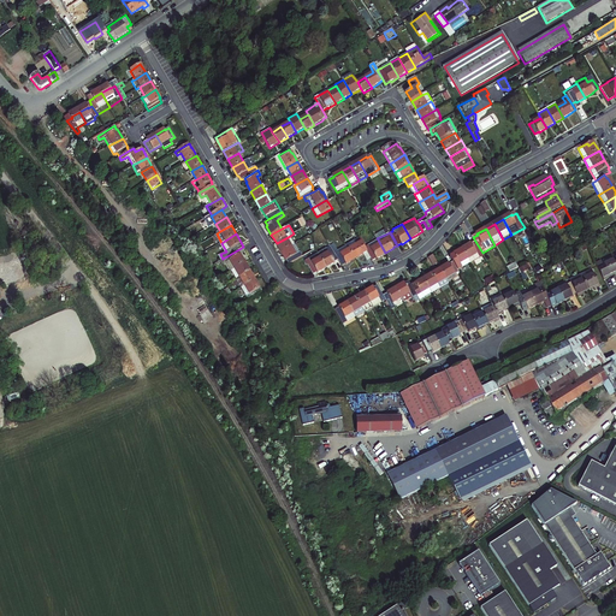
[(282,252),(295,244),(290,236),(277,243),(282,252)]
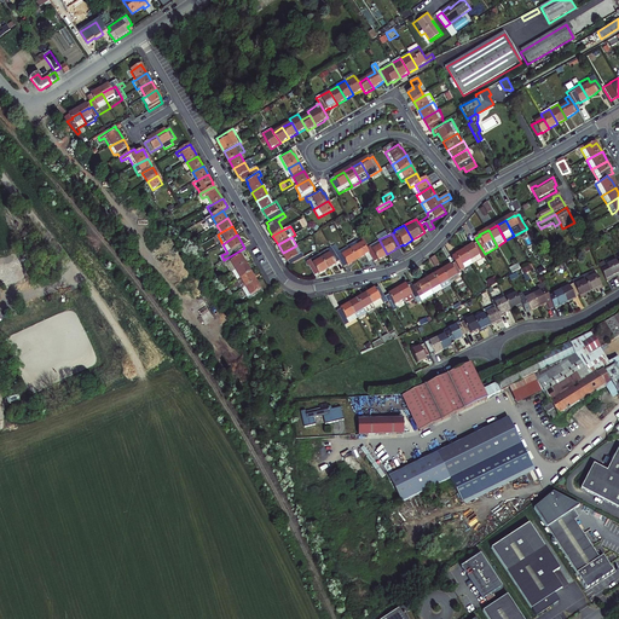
[(365,254),(369,252),(362,239),(350,246),(357,260),(365,254)]
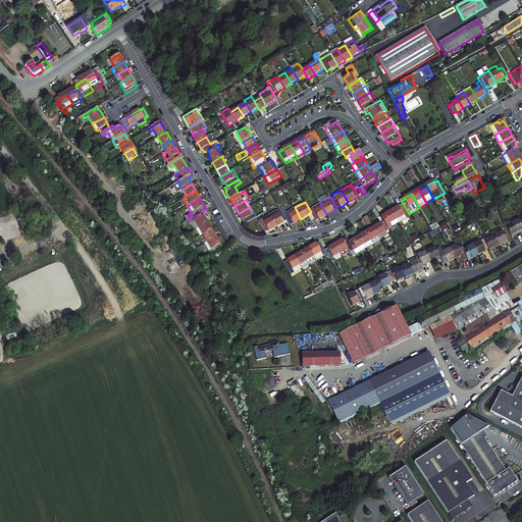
[(320,218),(326,214),(320,203),(313,207),(314,210),(311,212),(315,220),(319,218),(320,218)]
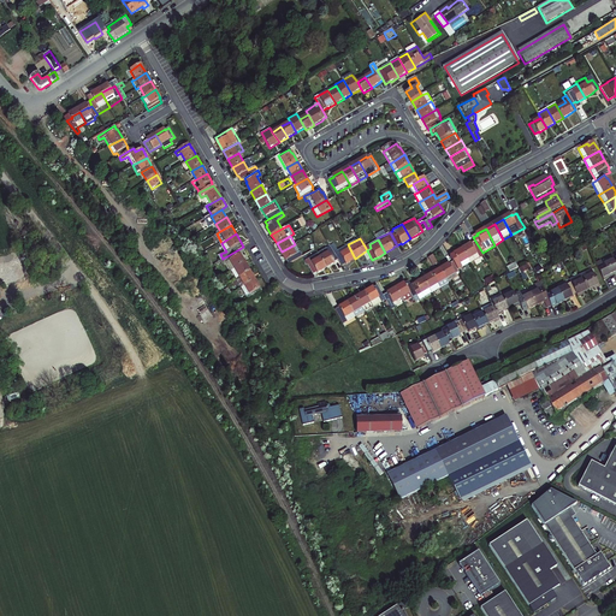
[(472,244),(463,249),(469,260),(472,265),(485,256),(483,253),(477,243),(472,246),(472,244)]
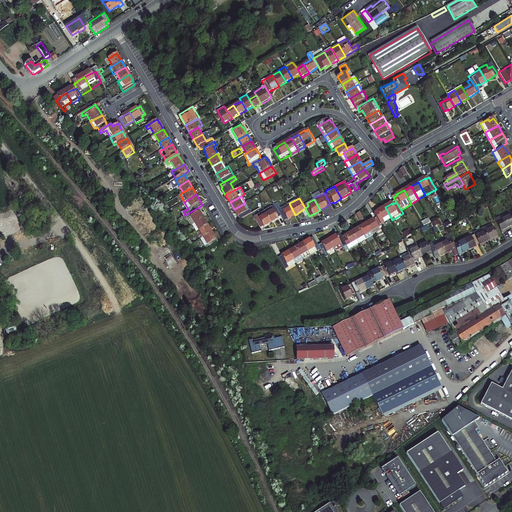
[(245,203),(234,209),(238,216),(239,216),(241,220),(252,213),(250,209),(249,210),(245,203)]
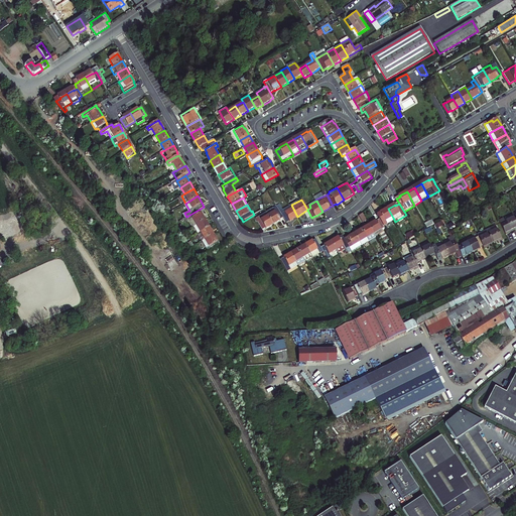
[(281,205),(278,207),(284,218),(287,222),(290,220),(291,220),(297,217),(291,205),(284,210),(281,205)]
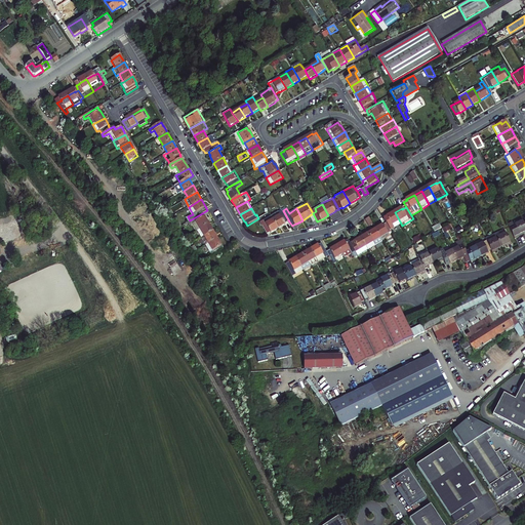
[(283,210),(272,216),(279,229),(286,224),(289,221),(283,210)]
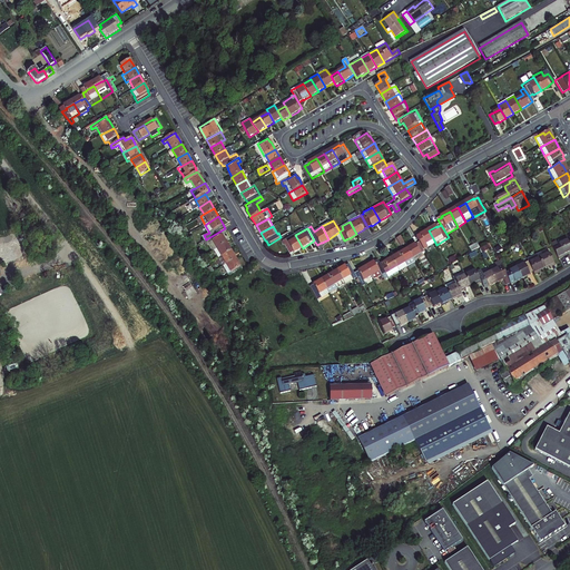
[(428,244),(434,241),(429,231),(422,235),(418,238),(421,243),(425,251),(430,248),(428,244)]
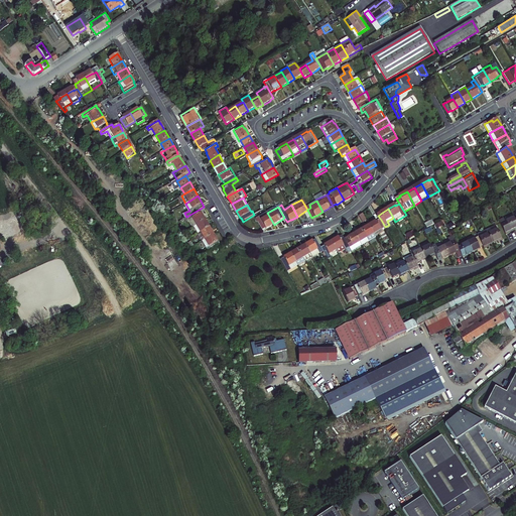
[(201,213),(199,210),(186,217),(189,220),(192,227),(206,220),(202,213),(201,213)]
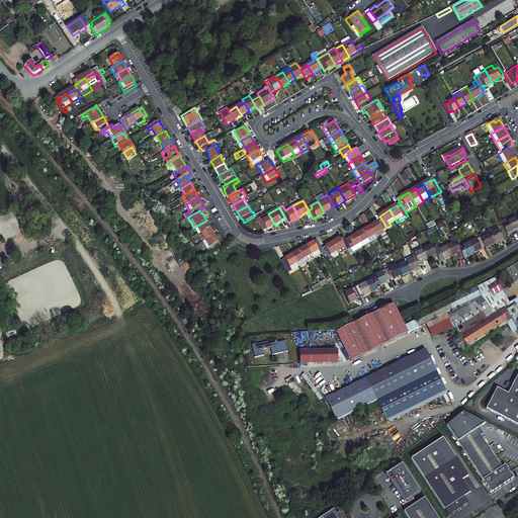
[(275,226),(268,213),(258,220),(265,231),(268,229),(268,230),(275,226)]
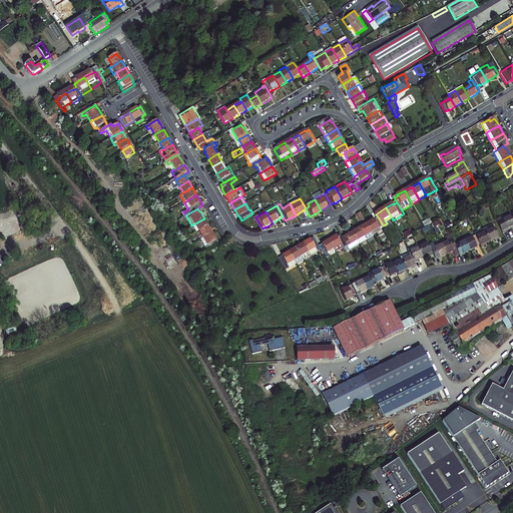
[(512,225),(512,221),(511,216),(502,220),(500,216),(495,218),(502,232),(511,228),(510,227),(512,225)]
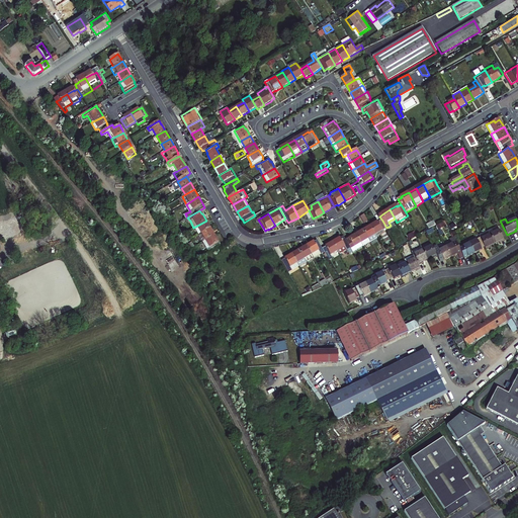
[(201,233),(210,228),(206,221),(193,228),(198,235),(201,233)]
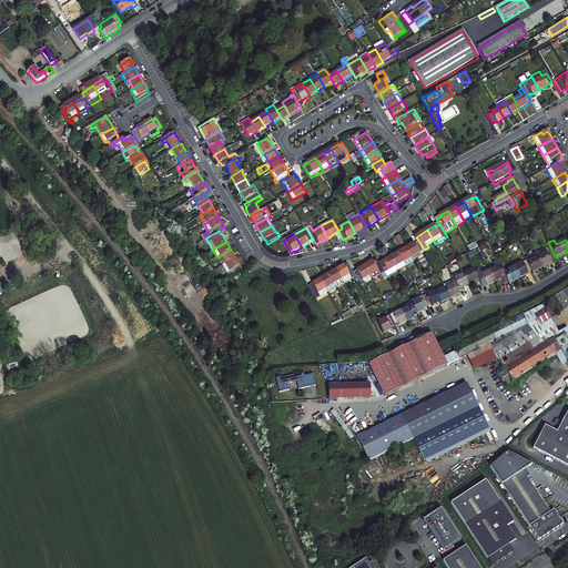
[(414,244),(407,247),(413,257),(425,251),(424,250),(419,242),(414,244)]
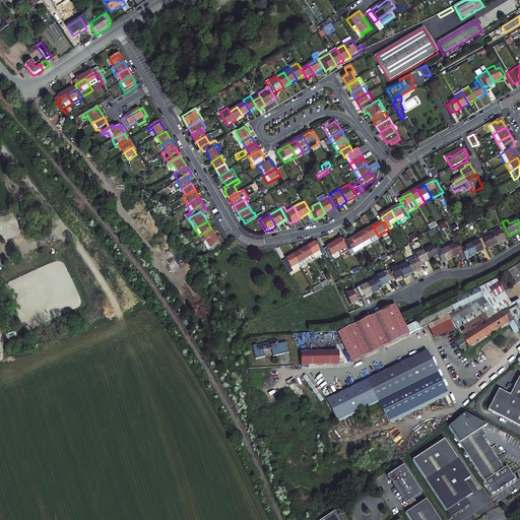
[(439,225),(437,221),(429,225),(432,230),(439,225)]
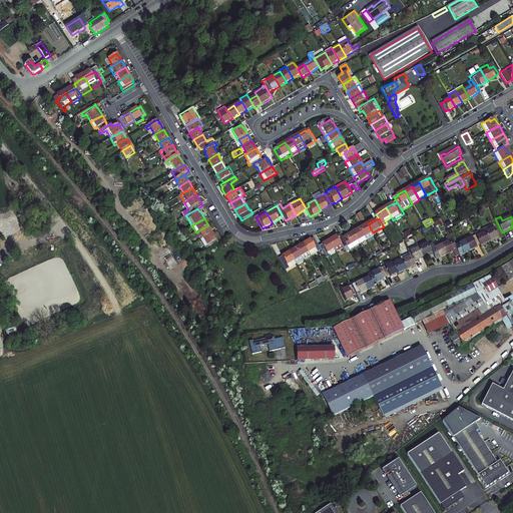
[(368,223),(361,227),(369,240),(375,236),(373,232),(368,223)]
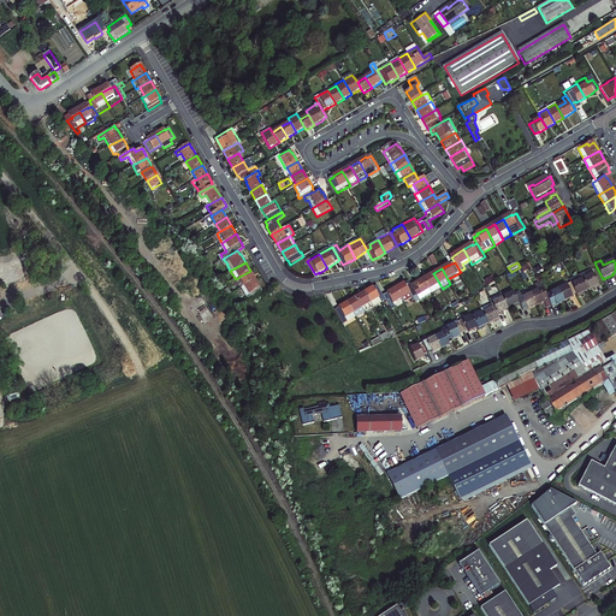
[(255,279),(250,271),(240,277),(244,285),(255,279)]
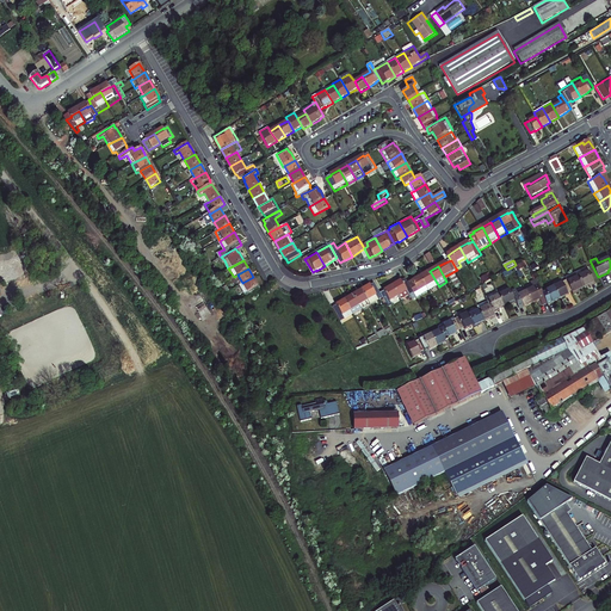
[(587,269),(576,273),(584,289),(588,287),(590,289),(596,285),(587,269)]
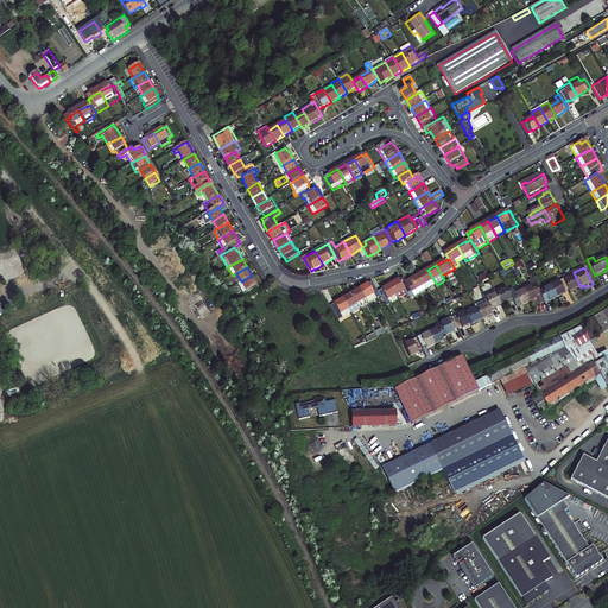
[(428,270),(419,276),(425,286),(428,290),(437,285),(428,270)]
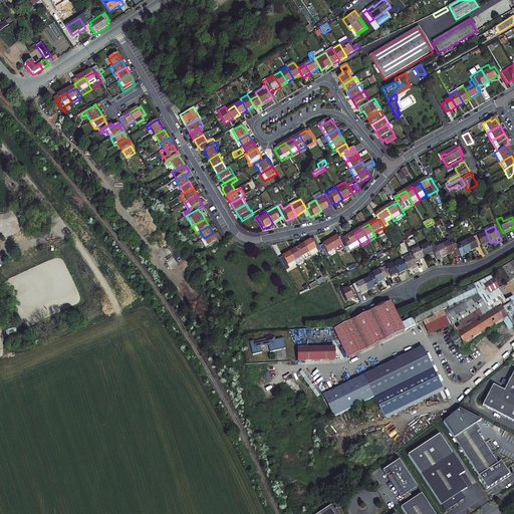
[(491,243),(485,230),(476,234),(477,237),(481,246),(482,249),(488,246),(487,245),(491,243)]
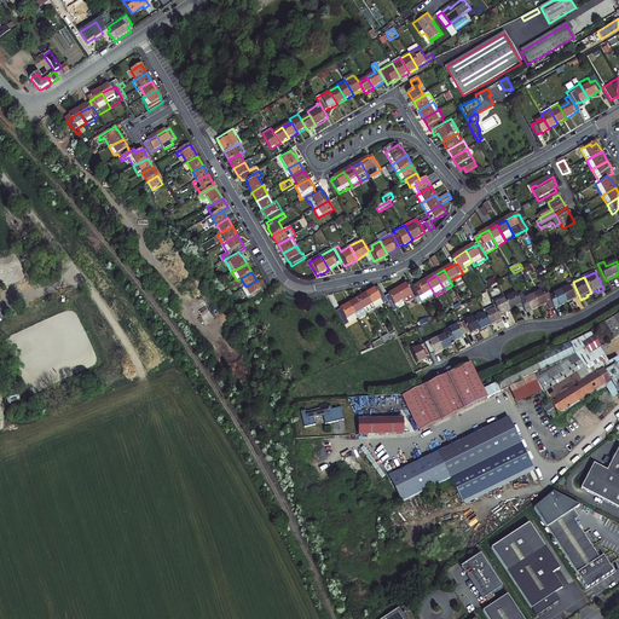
[(261,290),(256,281),(246,287),(242,289),(249,302),(264,294),(261,290)]
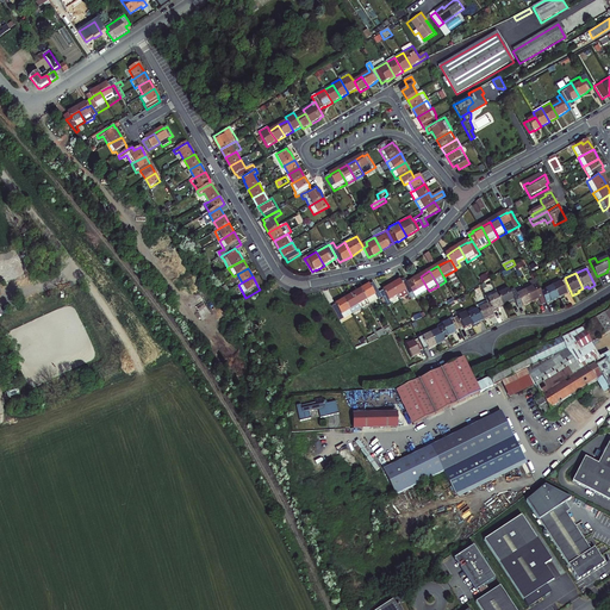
[(414,281),(409,284),(417,298),(429,291),(427,287),(421,277),(412,280),(414,281)]
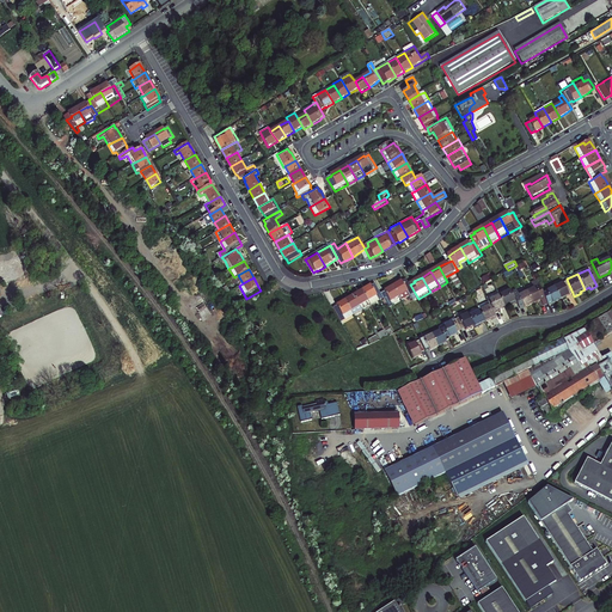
[(402,300),(410,294),(415,301),(418,299),(410,285),(407,280),(403,282),(402,282),(393,287),(399,297),(402,300)]
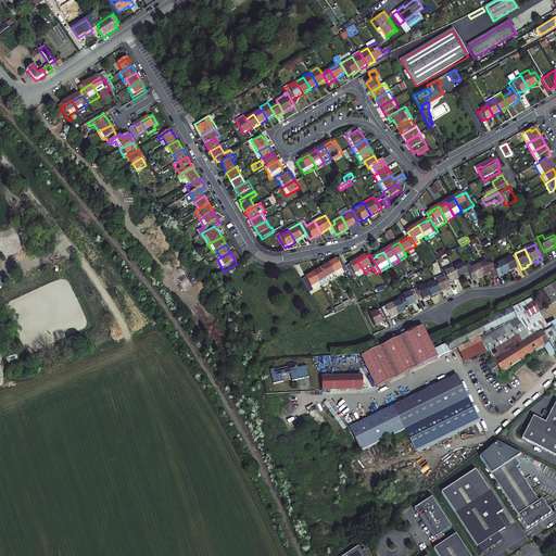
[(497,276),(493,266),(488,254),(483,256),(485,262),(478,265),(483,276),(491,273),(494,277),(497,276)]
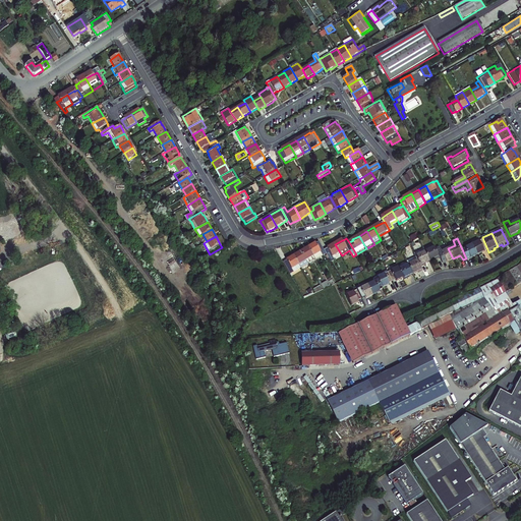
[(485,252),(484,250),(487,249),(483,240),(473,245),(478,255),(485,252)]
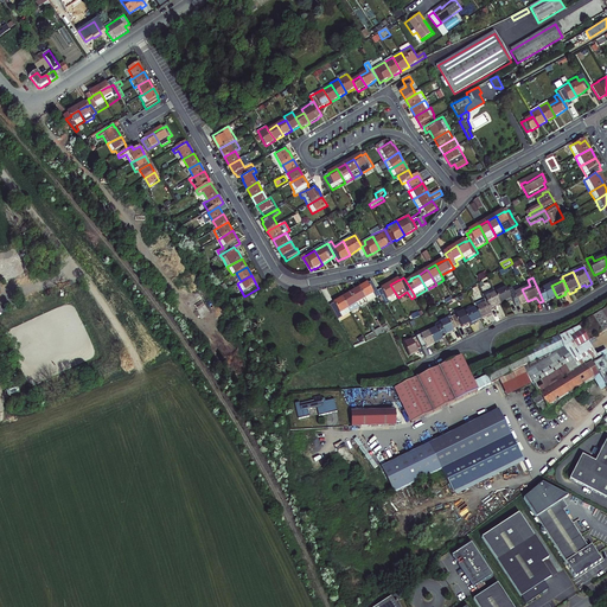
[(368,285),(360,288),(369,302),(381,295),(379,292),(374,282),(368,285)]
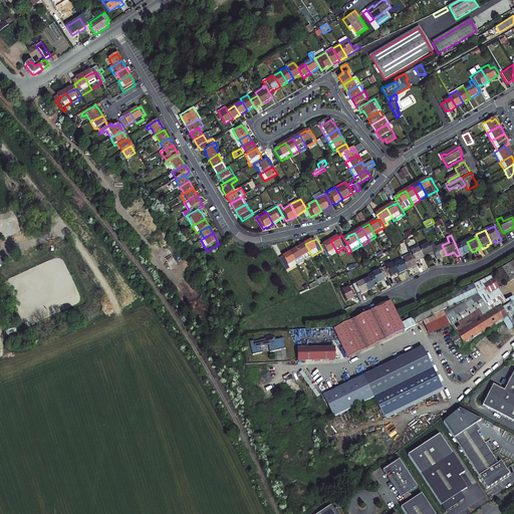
[(324,245),(321,247),(322,250),(327,257),(330,255),(329,253),(335,249),(330,241),(323,245),(324,245)]
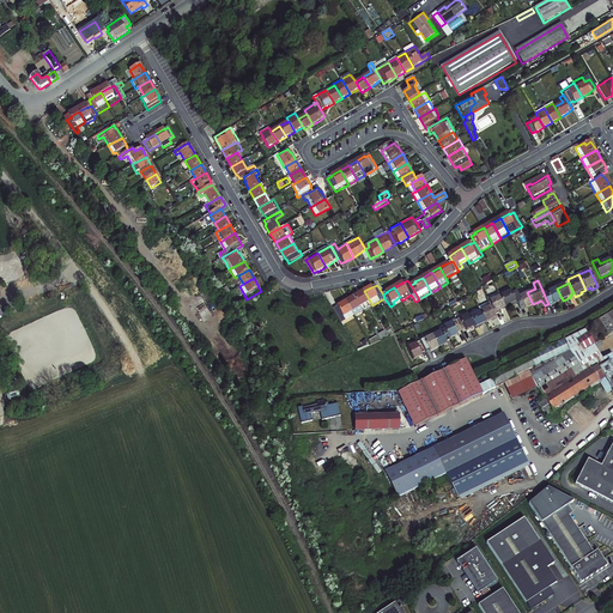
[(563,301),(557,289),(544,293),(548,304),(550,307),(563,301)]
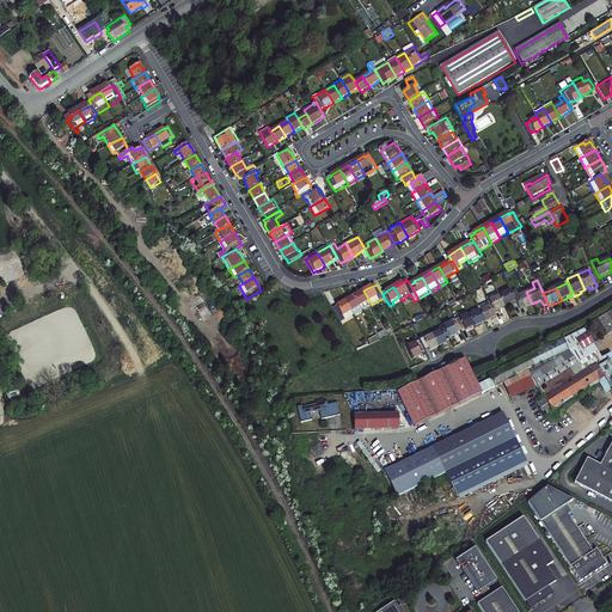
[(512,306),(516,303),(514,297),(510,289),(499,294),(505,306),(510,304),(512,306)]
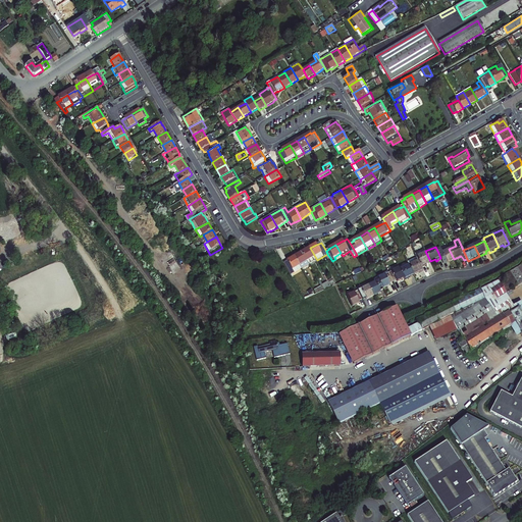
[(310,248),(303,253),(310,264),(317,260),(310,248)]
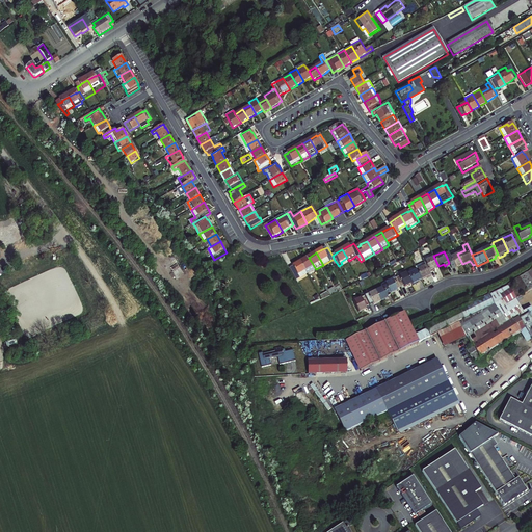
[(462,264),(457,254),(447,258),(449,263),(451,267),(455,266),(455,268),(462,264)]
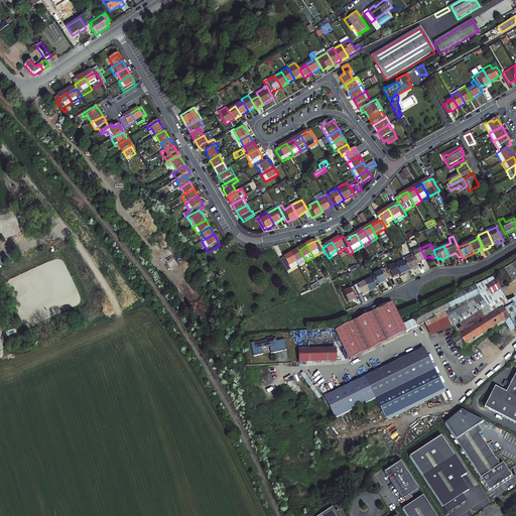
[(425,258),(420,248),(411,252),(412,254),(417,264),(421,262),(421,261),(425,258)]
